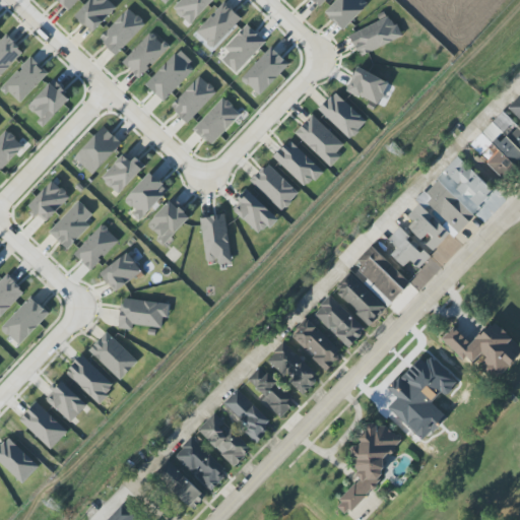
[(56,0),(68,11),(78,0),(56,0)]
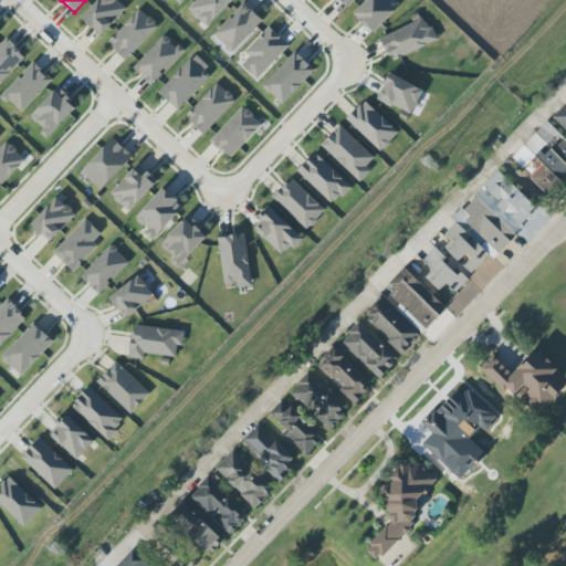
[(98,0),(82,18),(102,35),(127,9),(117,0),(98,0)]
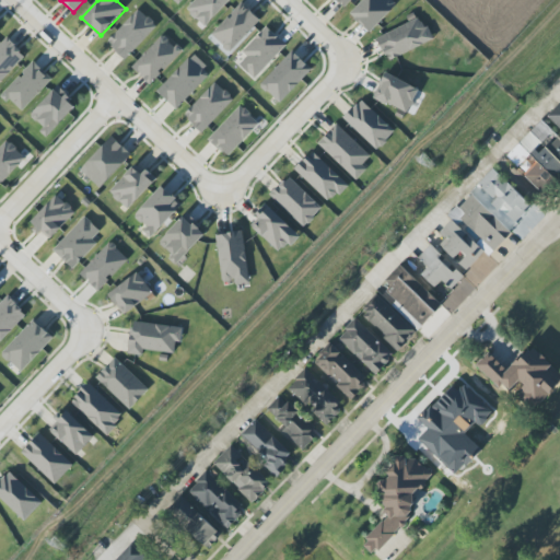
[(206,27),(230,0),(195,0),(187,10),(206,27)]
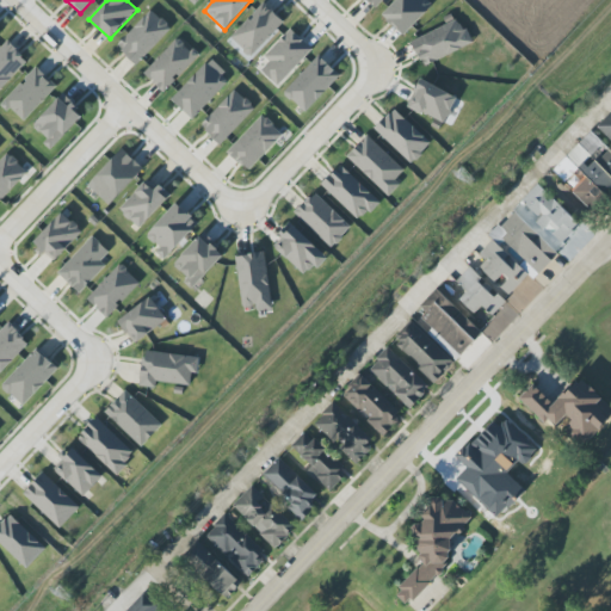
[(365,0),(375,10),(383,0),(365,0)]
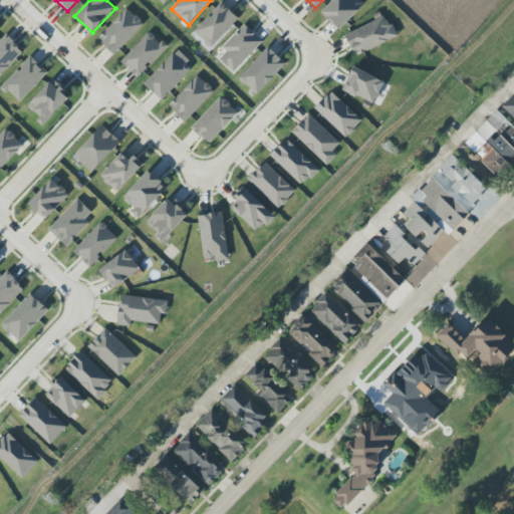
[(363,6),(357,0),(333,0),(321,12),(338,30),(363,6)]
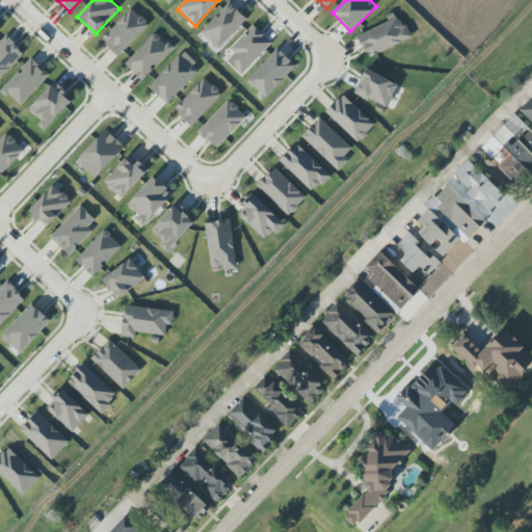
[(247,20),(230,2),(200,32),(218,50),(247,20)]
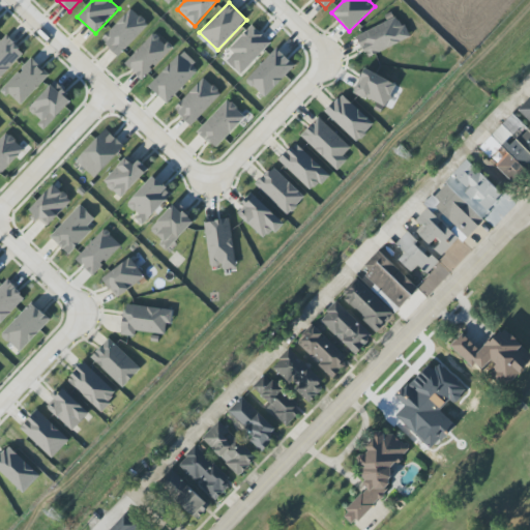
[(101,39),(118,57),(149,25),(131,8),(101,39)]
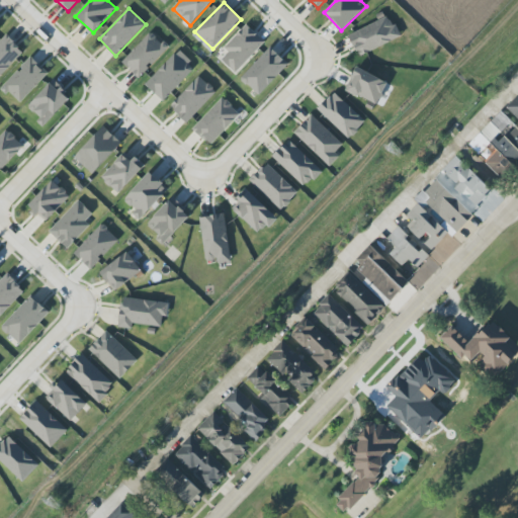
[(348,34),(358,57),(400,37),(391,16),(348,34)]
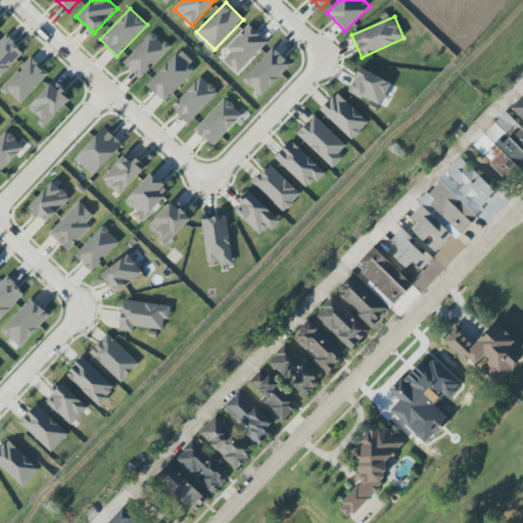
[(268,42),(248,25),(226,48),(231,52),(223,60),(238,75),(268,42)]
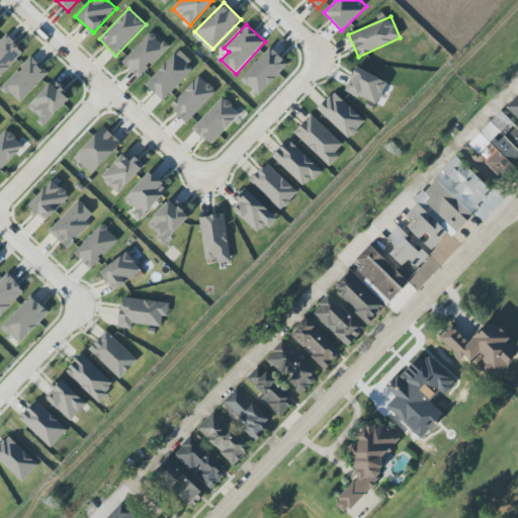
[(122,63),(140,79),(169,47),(151,30),(122,63)]
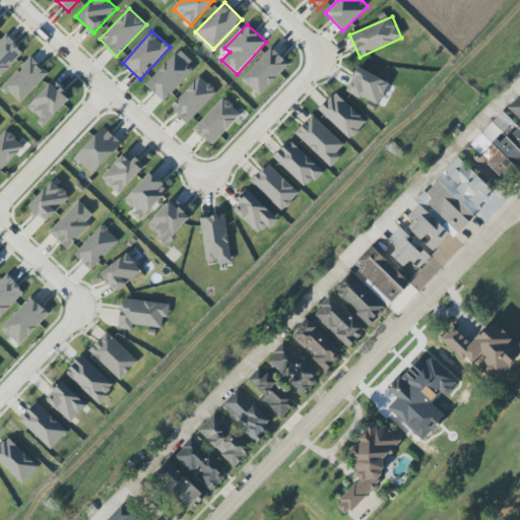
[(0,77),(24,52),(6,35),(0,41),(0,77)]
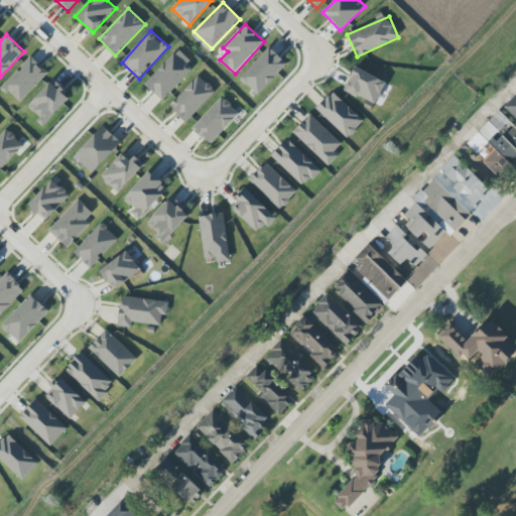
[(258,96),(288,63),(269,46),(240,79),(258,96)]
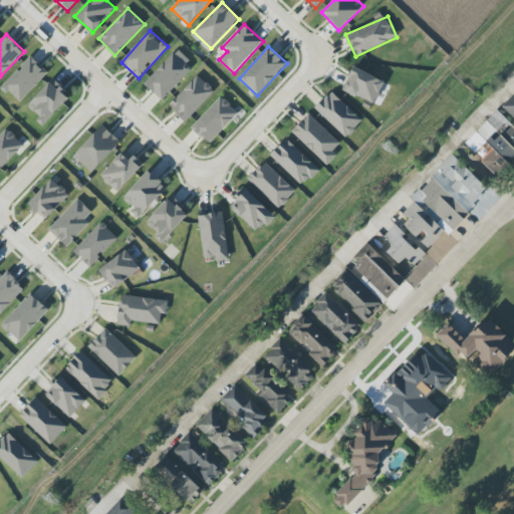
[(144,83),(162,100),(192,69),(174,52),(144,83)]
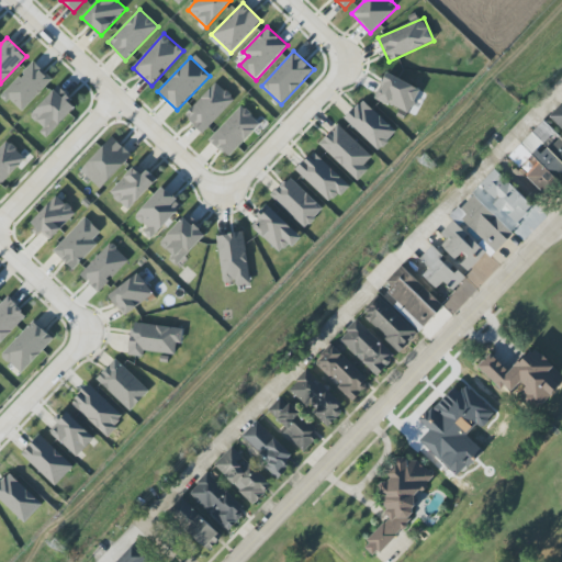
[(21,113),(53,80),(33,62),(1,94),(21,113)]
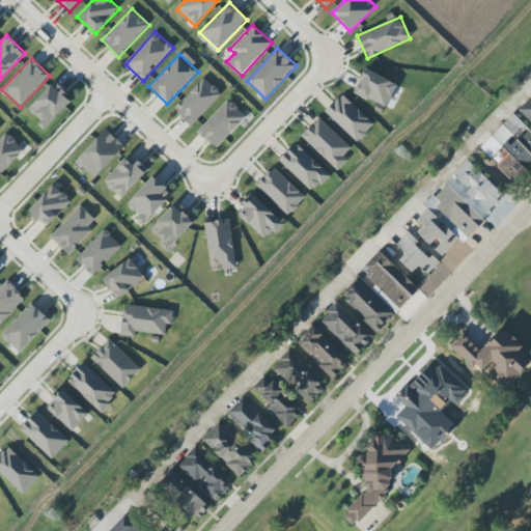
[(354,92),(378,105),(375,109),(384,113),(397,85),(365,68),(354,92)]
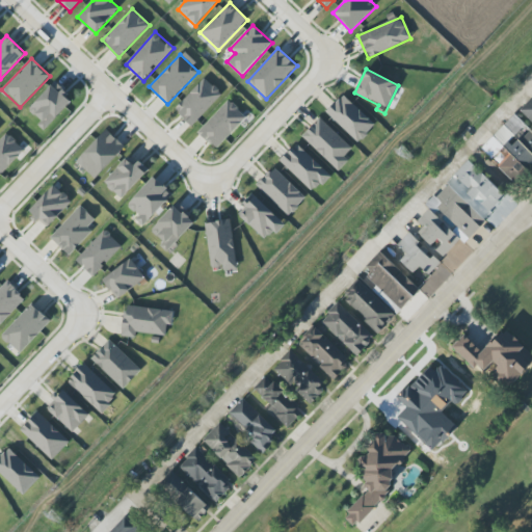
[(175,110),(192,127),(222,95),(204,77),(175,110)]
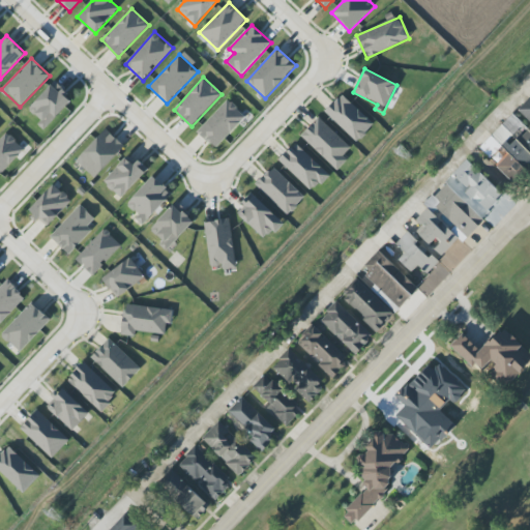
[(72,100),(55,82),(27,110),(46,128),(72,100)]
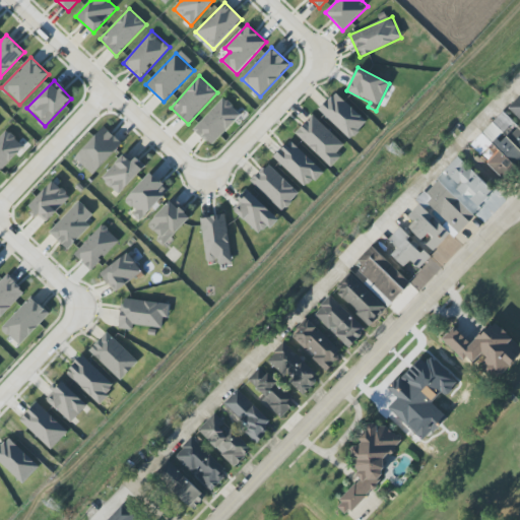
[(350,140),(367,123),(335,92),(319,110),(350,140)]
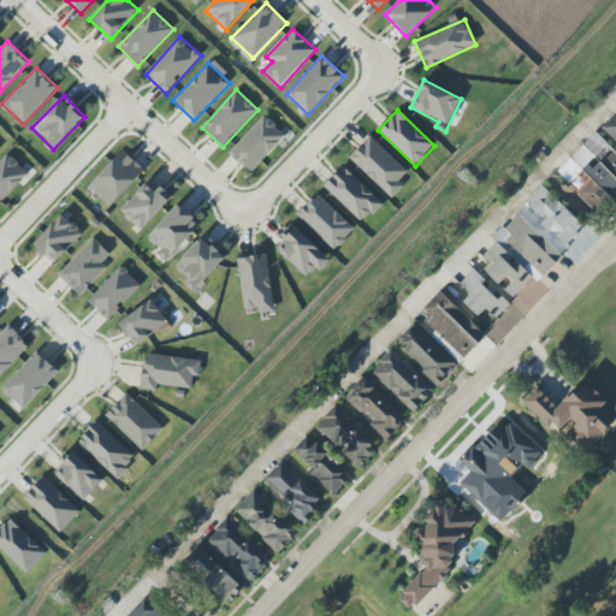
[(615,113),(604,125),(615,138),(615,113)]
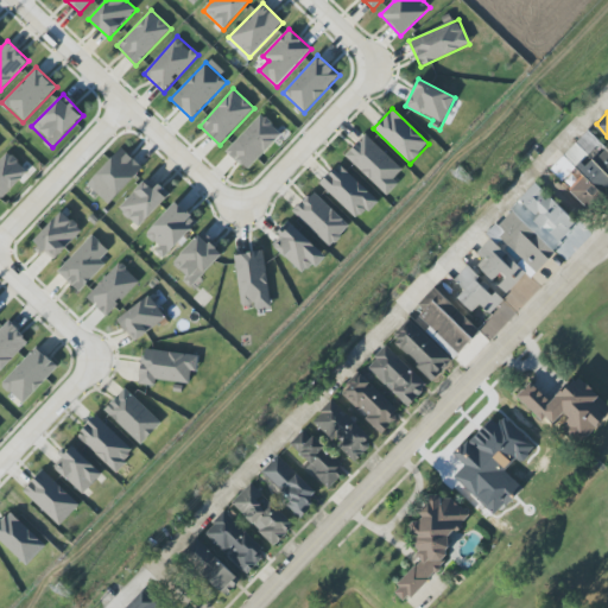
[(282,134),(261,114),(226,151),(247,170),(282,134)]
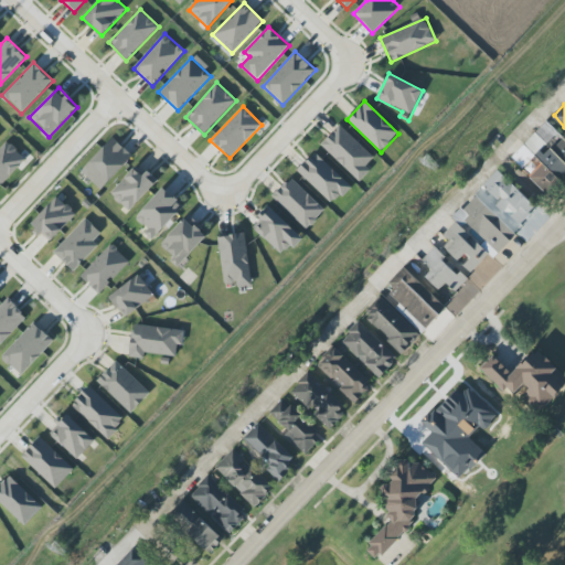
[(529,177),(546,193),(564,173),(564,139),(546,121),(512,158),(523,169),(535,157),(542,163),(529,177)]
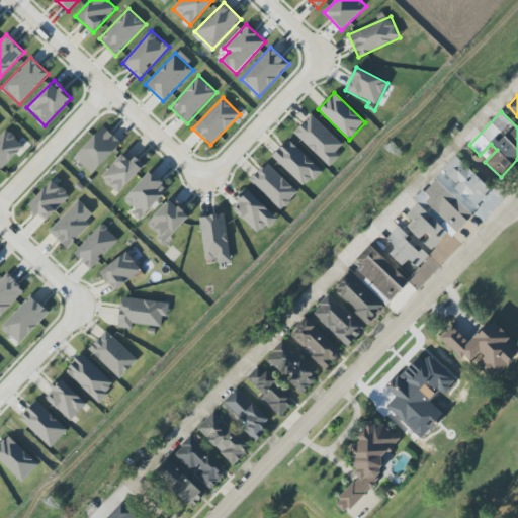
[(339,157),(335,153),(343,144),(311,114),(293,134),(330,166),(339,157)]
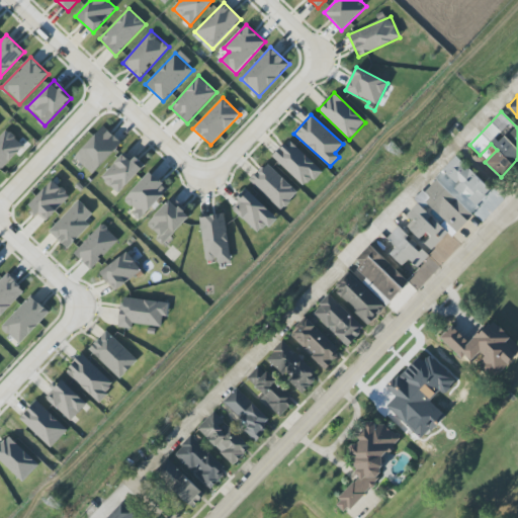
[(92,174),(121,144),(103,126),(74,157),(92,174)]
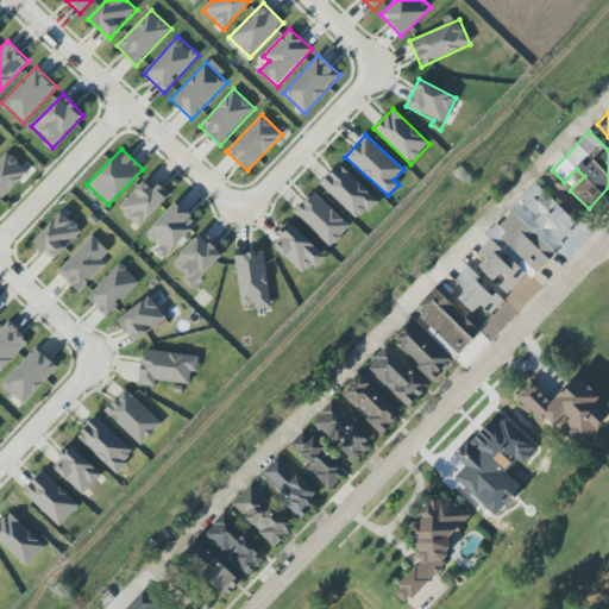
[(0,201),(29,173),(8,152),(0,161),(0,201)]
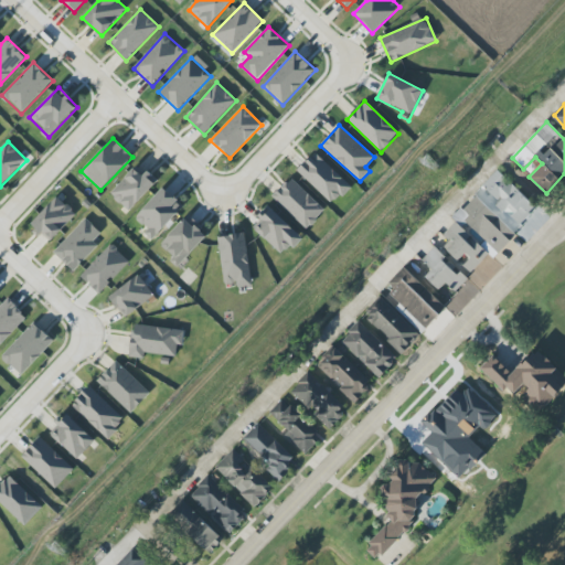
[(351,187),(316,152),(298,171),(333,204),(351,187)]
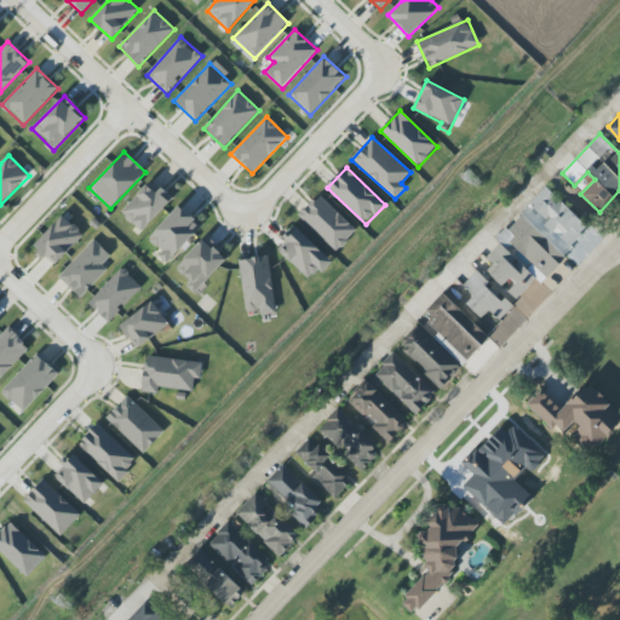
[(158,194),(147,184),(121,213),(142,233),(173,199),(162,188),(158,194)]
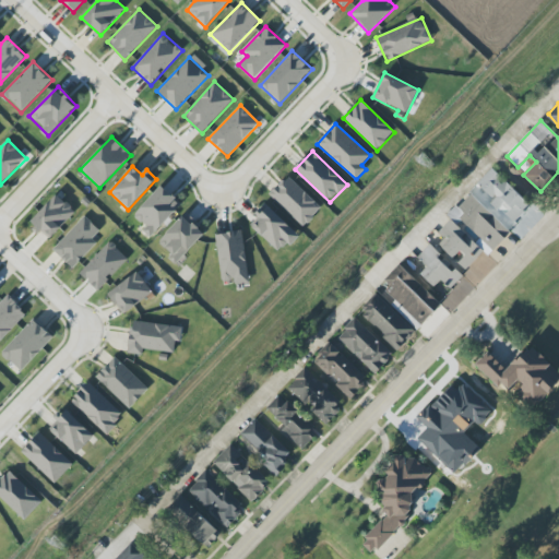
[(530,204),(491,168),(476,186),(500,207),(506,202),(512,209),(507,215),(514,222),(530,204)]
